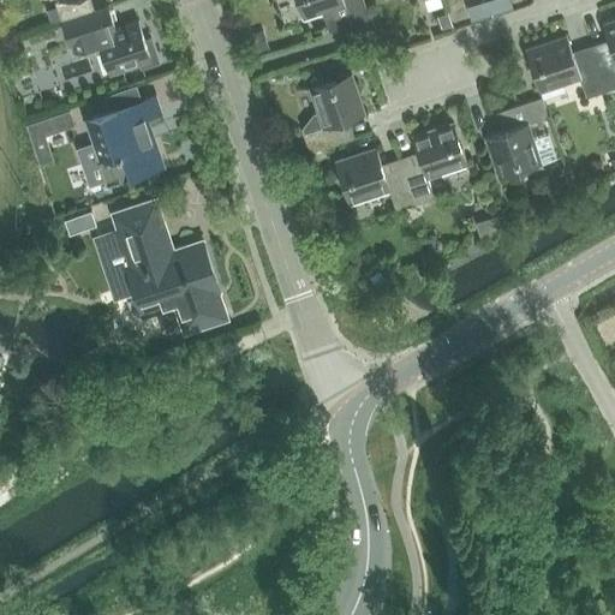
[(61,21),(95,10),(91,0),(59,0),(55,1),(61,21)]
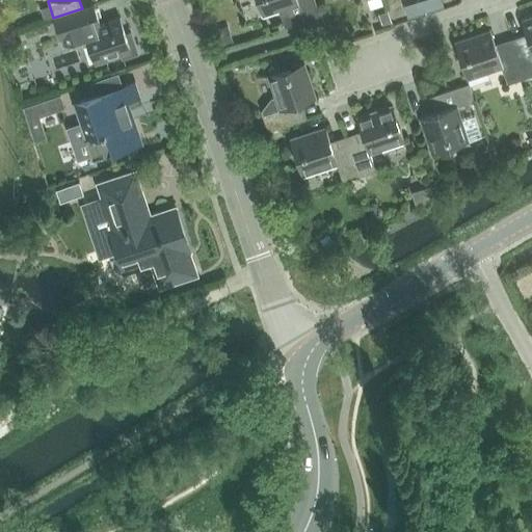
[(257,0),(262,15),(280,9),(285,26),(320,15),(314,0),(257,0)]
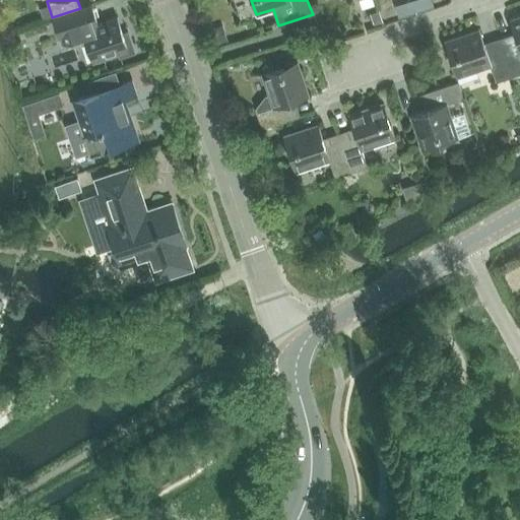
[(398,17),(410,13),(407,1),(395,5),(398,17)]
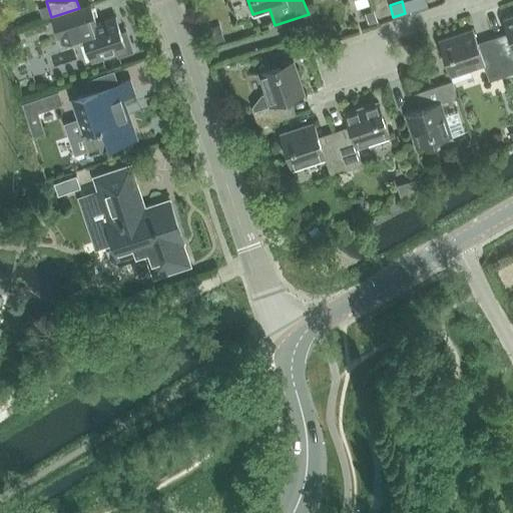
[(79,8),(51,17),(60,45),(78,39),(80,45),(85,43),(91,61),(118,52),(119,56),(132,51),(126,32),(121,34),(115,17),(97,23),(91,6),(79,10),(79,8)]
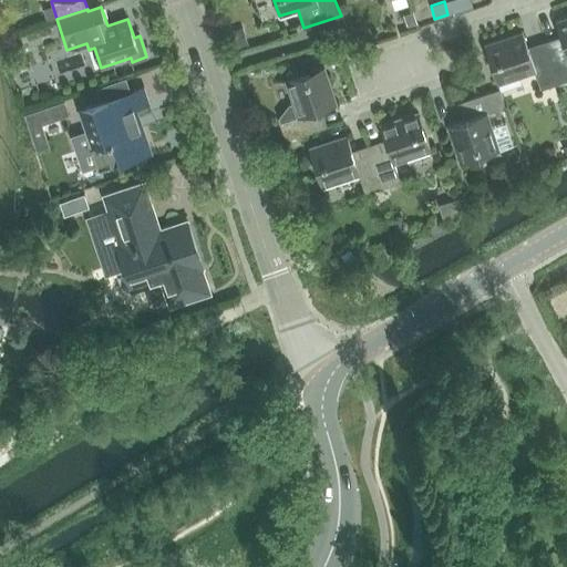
[(414,13),(404,16),(409,27),(418,23),(414,13)]
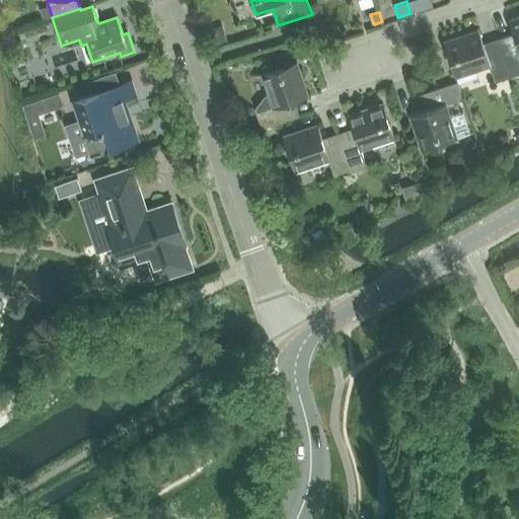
[(501,46),(511,76),(518,73),(518,14),(508,18),(516,41),(501,46)]
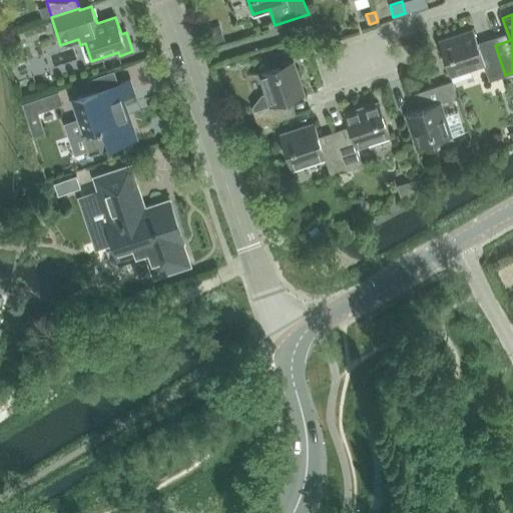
[(220,25),(208,29),(213,43),(224,39),(220,25)]
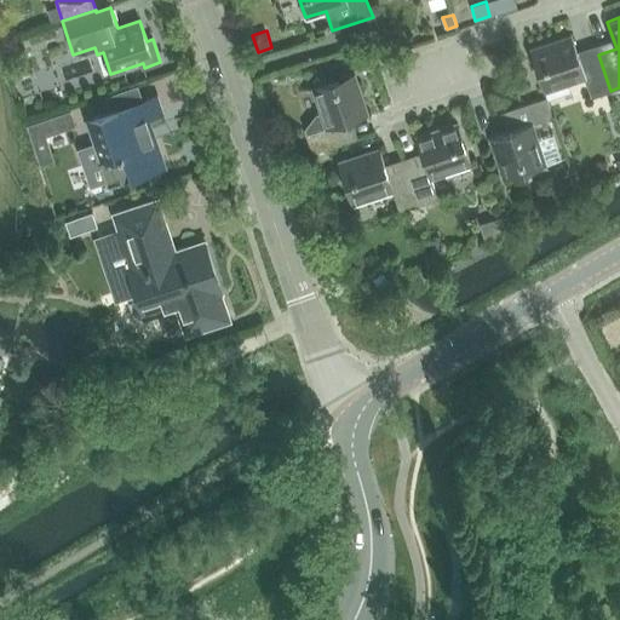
[(610,91),(598,55),(580,61),(572,34),(529,47),(544,91),(585,78),(591,97),(610,91)]
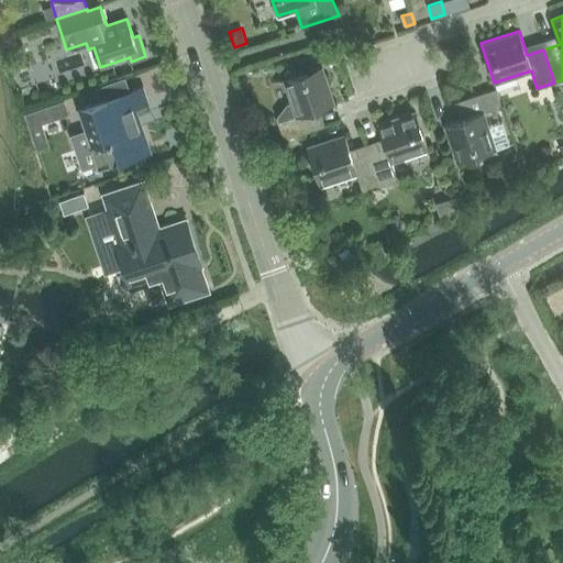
[(287,102),(276,117),(278,121),(284,139),(317,128),(311,111),(335,103),(323,65),(284,78),(291,101),(287,102)]
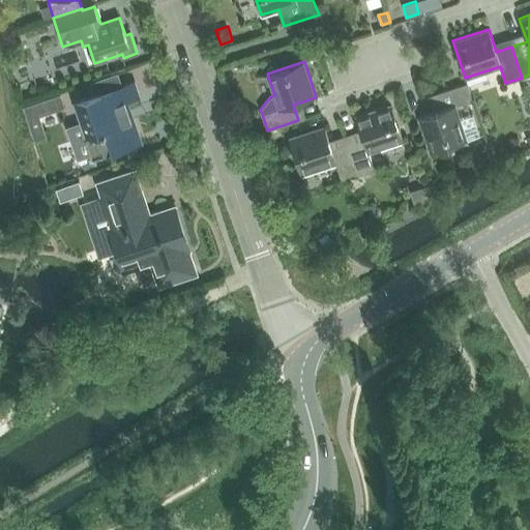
[(135,82),(76,102),(82,123),(68,127),(79,158),(92,153),(93,157),(141,142),(127,100),(140,96),(135,82)]
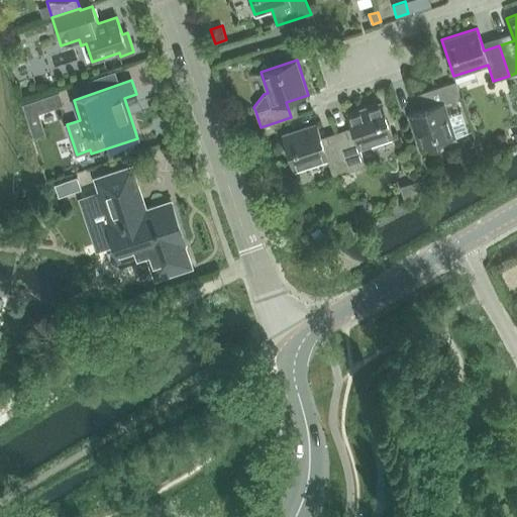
[(422,109),(408,114),(419,148),(455,137),(448,116),(444,103),(460,97),(455,81),(425,91),(430,106),(422,109)]
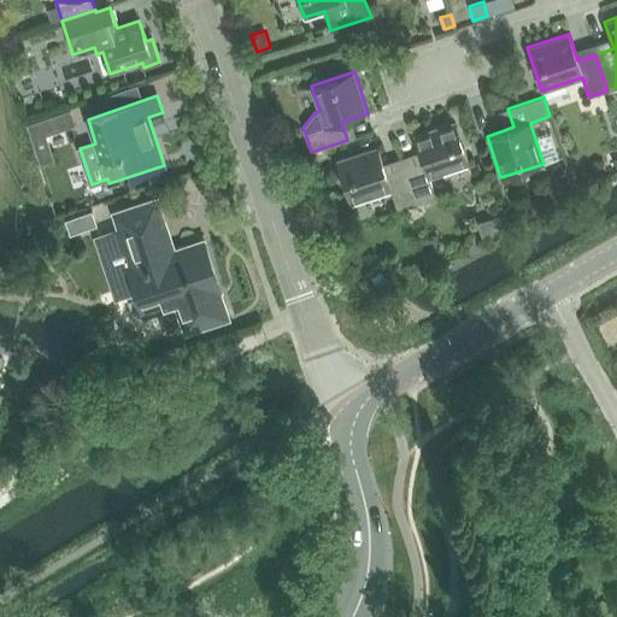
[(48,117),(28,124),(42,163),(54,158),(46,136),(54,133),(48,117)]
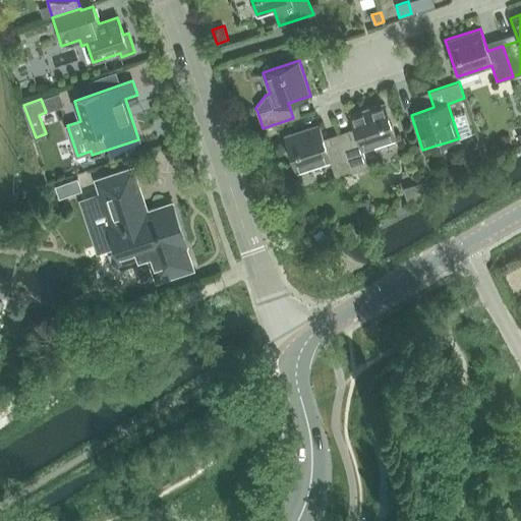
[(341,141),(351,172),(367,166),(362,150),(396,138),(385,101),(349,113),(356,136),(341,141)]
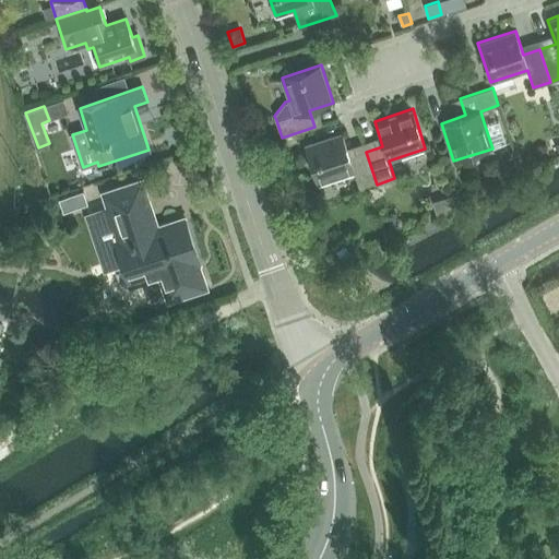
[(377,185),(366,152),(351,156),(342,132),(305,145),(318,183),(354,171),(360,190),(377,185)]
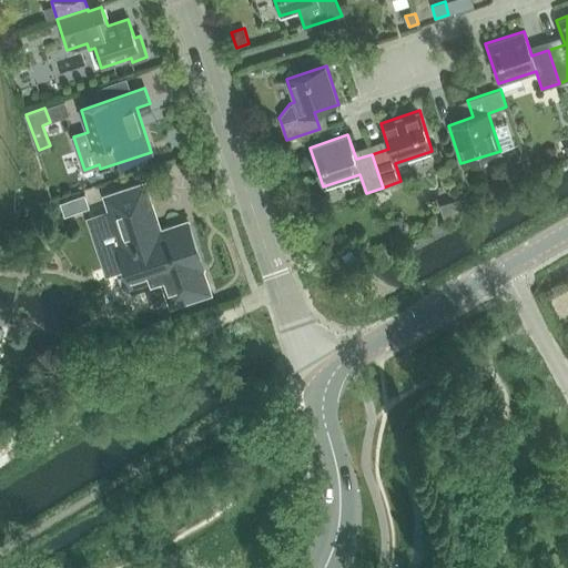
[(142,186),(109,199),(125,245),(118,249),(109,252),(115,272),(125,269),(132,288),(164,277),(173,302),(206,291),(198,265),(203,264),(189,223),(159,234),(142,186)]
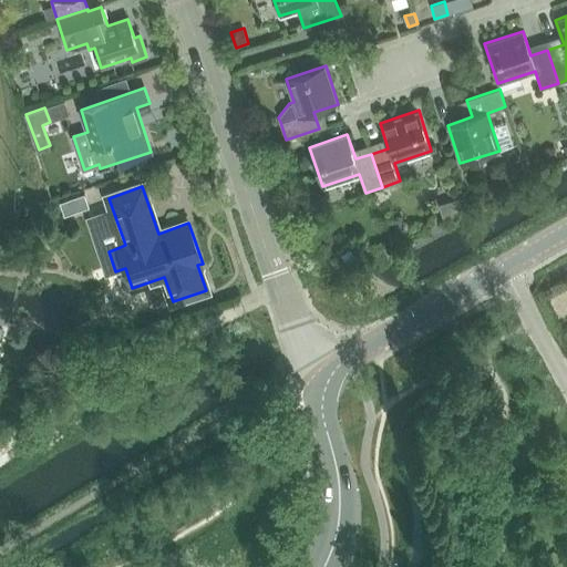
[(439,199),(463,198),(462,187),(439,188),(439,199)]
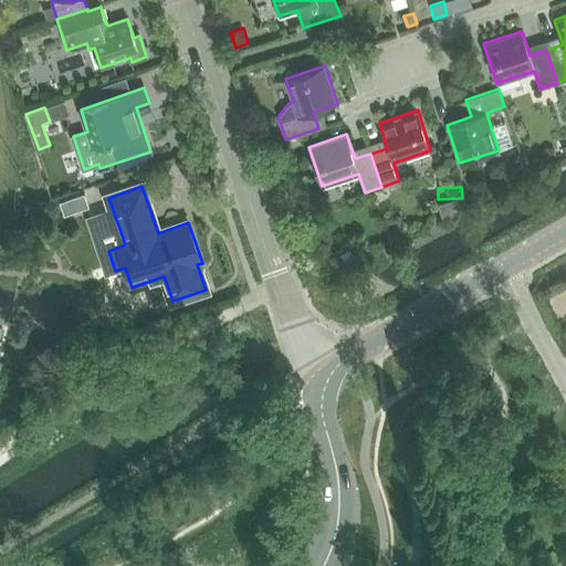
[(84,194),(60,202),(64,215),(88,206),(84,194)]
